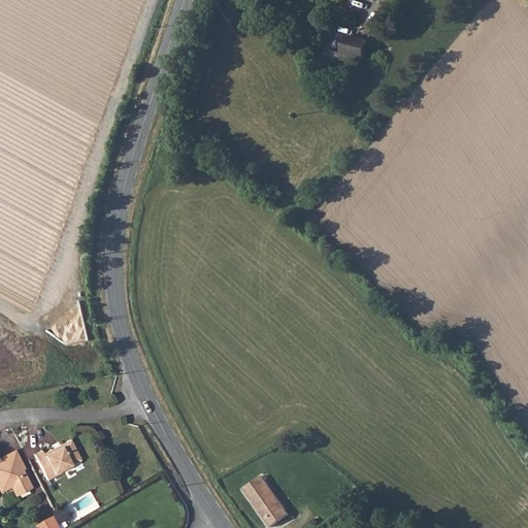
[(341,56),(354,59),(361,61),(366,40),(347,35),(341,56)]
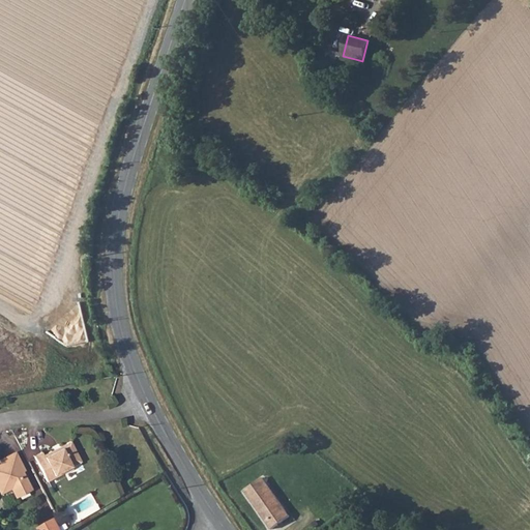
[(343,56),(341,64),(353,67),(355,59),(343,56)]
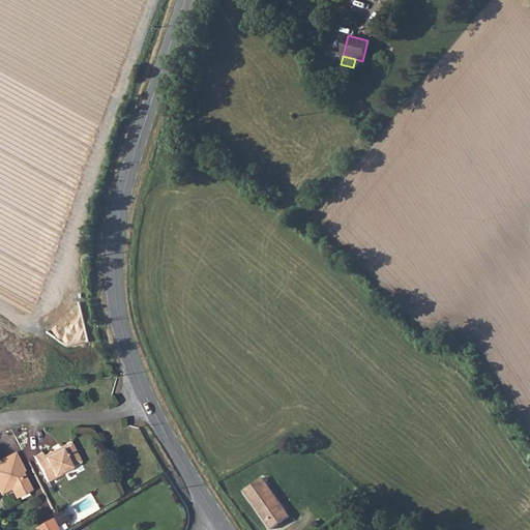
[(32,457),(45,482),(70,470),(69,467),(79,462),(68,442),(58,447),(60,450),(51,454),(50,452),(41,455),(40,452),(32,457)]
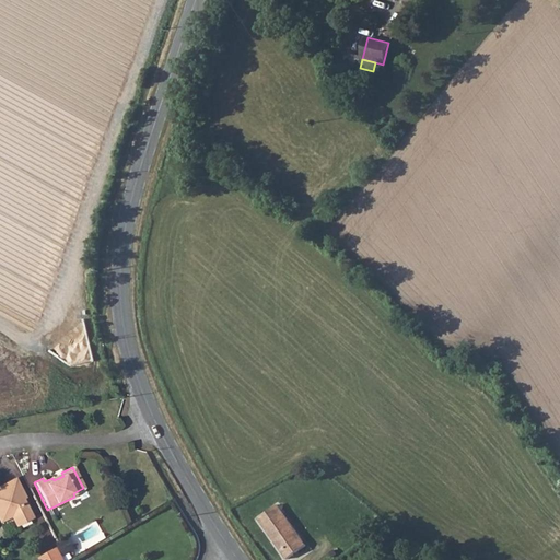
[(0,522),(10,517),(15,526),(31,518),(22,499),(24,498),(14,479),(0,486),(0,522)]
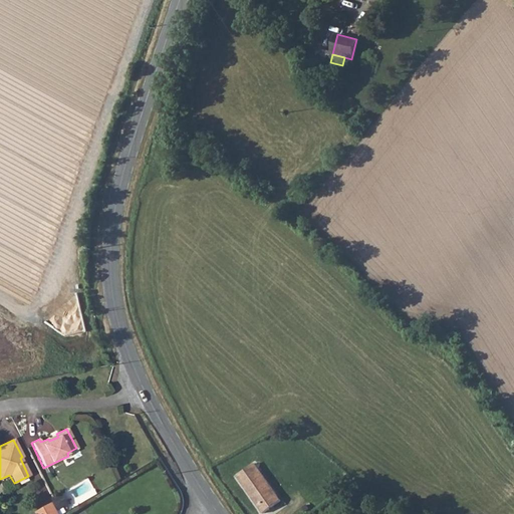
[(237,476),(263,513),(279,501),(253,465),(237,476)]
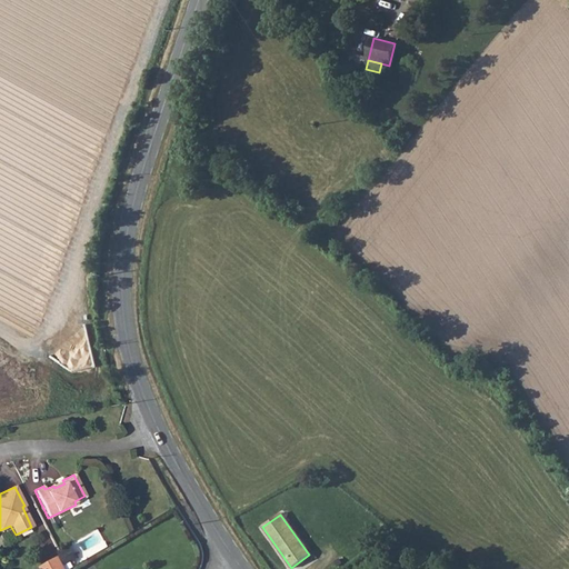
[(42,568),(65,568),(59,557),(48,562),(40,566),(42,568)]
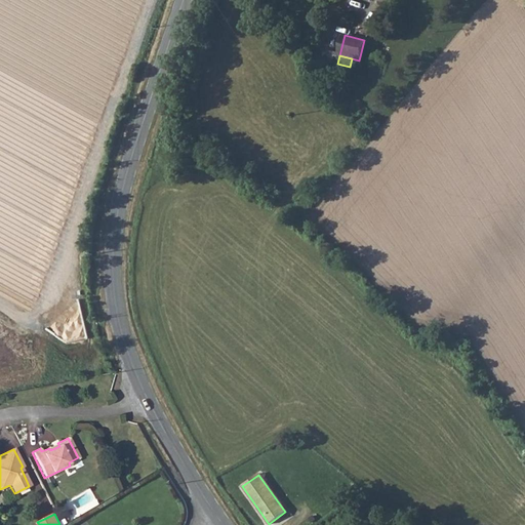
All buildings are outlined.
